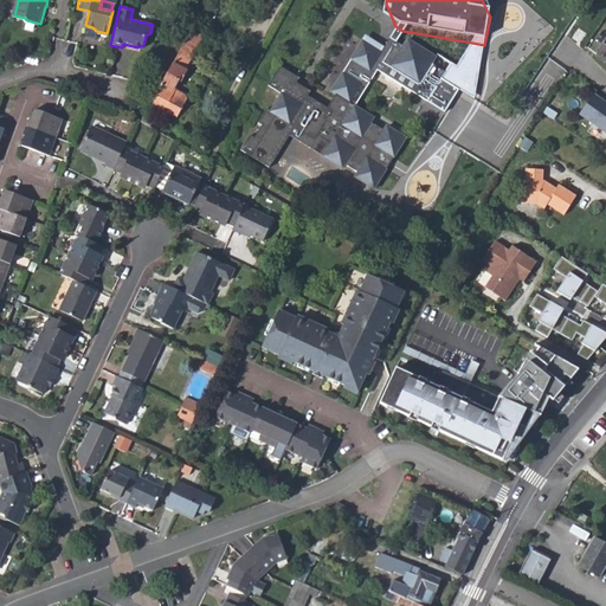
[(395,26),(389,38),(397,42),(403,31),(395,26)]
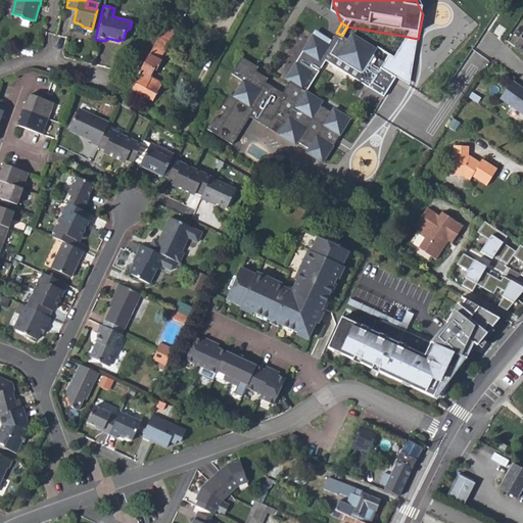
[(132,89),(152,101),(161,86),(159,82),(152,78),(151,78),(149,77),(153,69),(155,70),(161,58),(160,57),(165,48),(168,49),(173,41),(170,39),(174,32),(169,29),(170,26),(167,25),(140,72),(140,73),(132,89)]
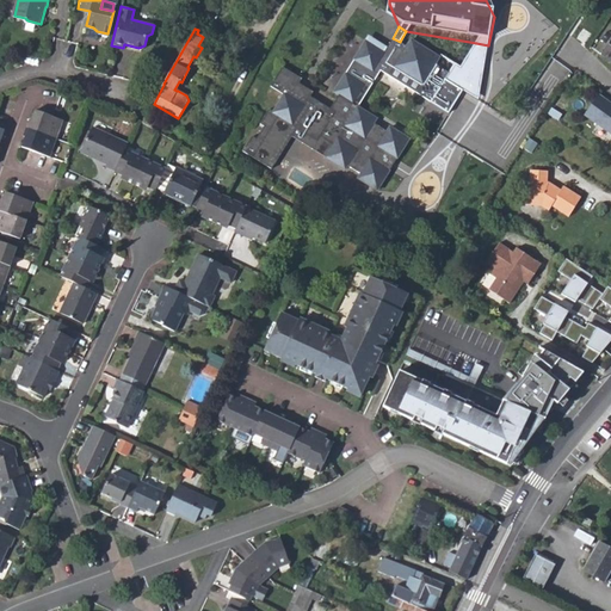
[(272,167),(291,135),(296,128),(318,141),(321,136),(334,144),(338,140),(357,150),(347,165),(360,173),(357,178),(376,190),(408,139),(389,127),(387,131),(374,123),(377,118),(357,106),(380,71),(388,76),(394,67),(421,84),(415,93),(430,103),(449,73),(434,63),(438,56),(411,39),(406,45),(400,42),(393,38),(383,51),(365,41),(334,92),(338,94),(329,107),(310,97),(313,92),(298,82),(302,78),(282,67),(270,86),(283,94),(273,110),(269,109),(259,123),(263,125),(255,139),(252,136),(242,150),(272,167)]
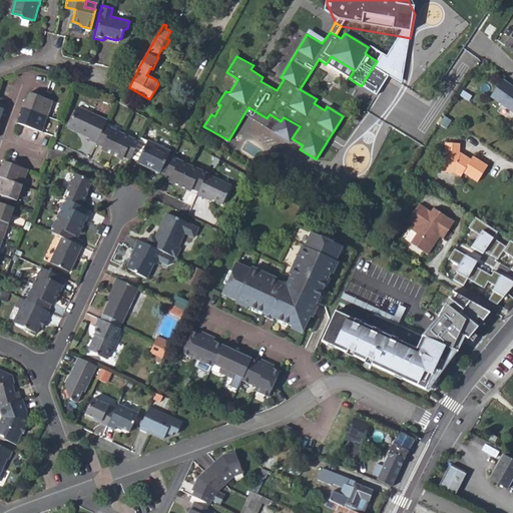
[(512,32),(504,45),(512,51),(512,32)]
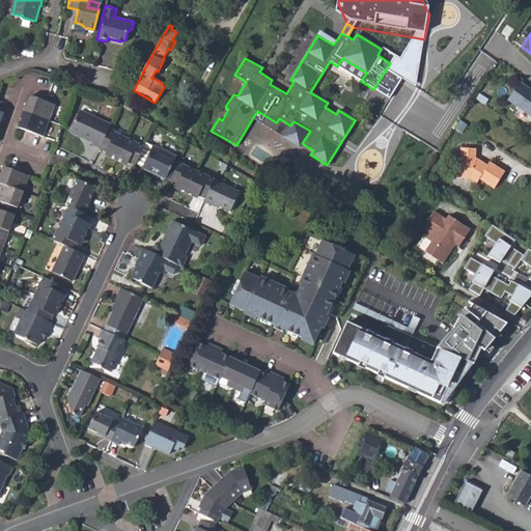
[(395,55),(390,63),(408,74),(417,79),(424,39),(414,37),(403,60),(395,55)]
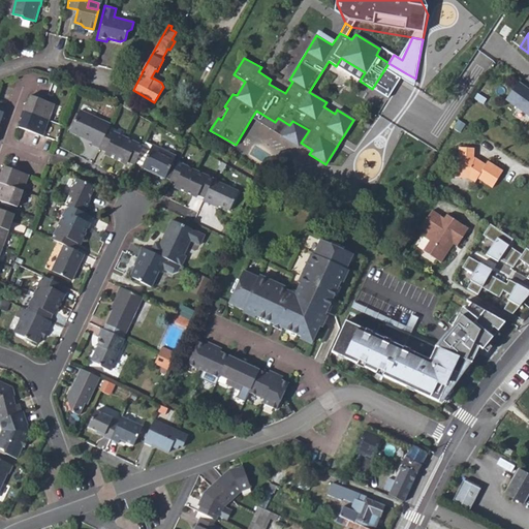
[(336,66),(360,81),(365,72),(341,58),(336,66)]
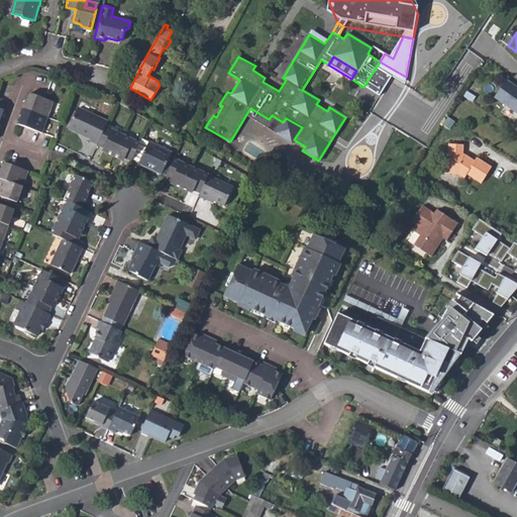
[(380,62),(364,87),(381,97),(397,72),(380,62)]
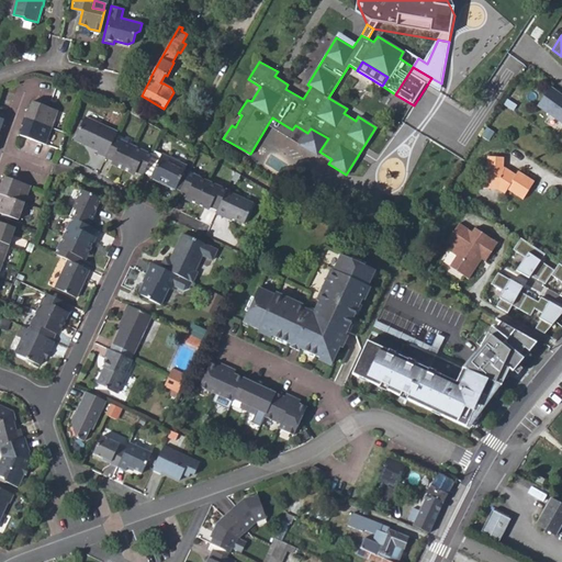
[(561,97),(549,88),(537,104),(561,122),(561,97)]
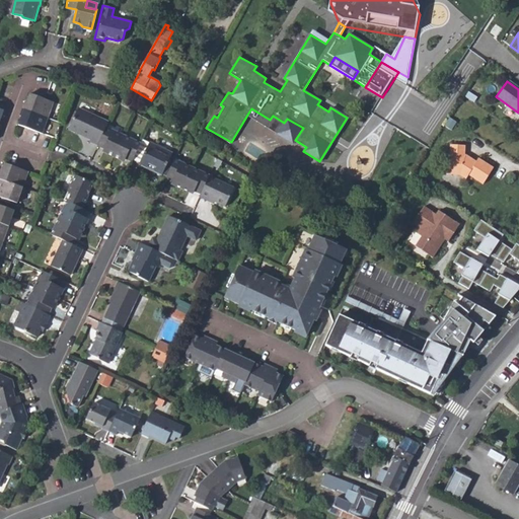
[(24,101),(22,108),(48,118),(54,101),(29,93),(26,101),(24,101)]
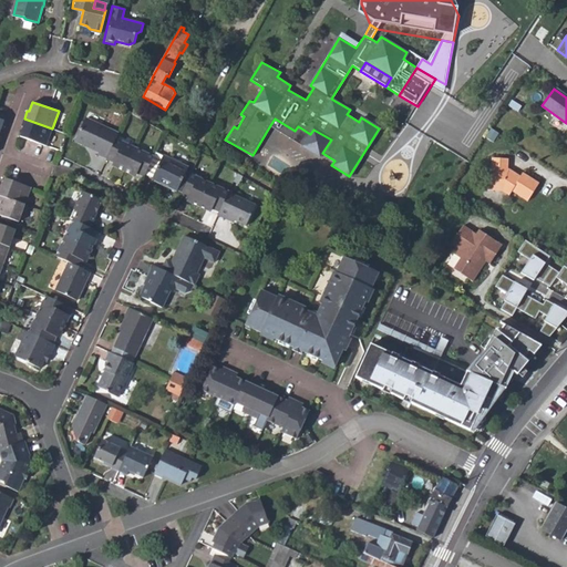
[(132,113),(145,121),(148,114),(135,106),(132,113)]
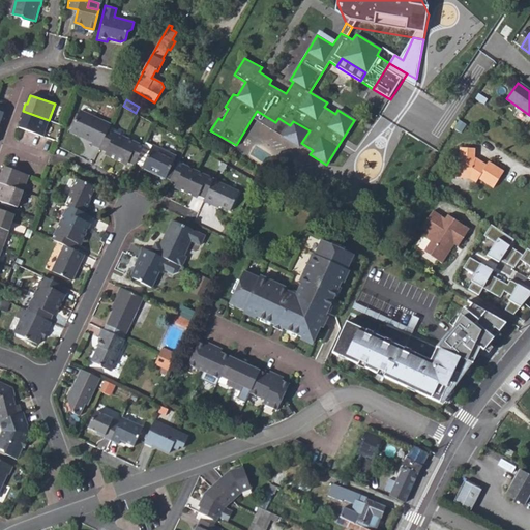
[(49,120),(23,111),(20,118),(22,119),(19,127),(42,137),(49,120)]
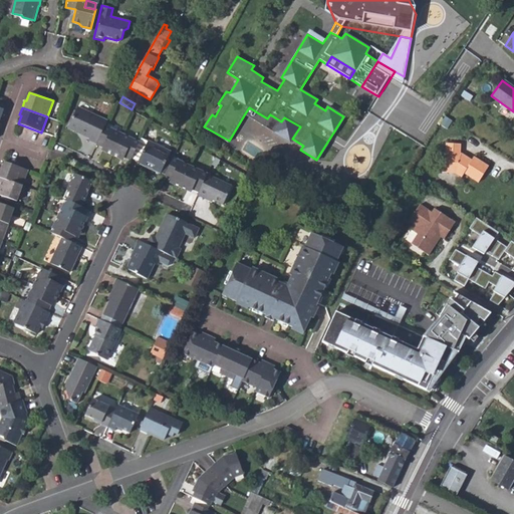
[(86,140),(95,144),(103,125),(105,121),(77,107),(66,127),(87,139),(86,140)]
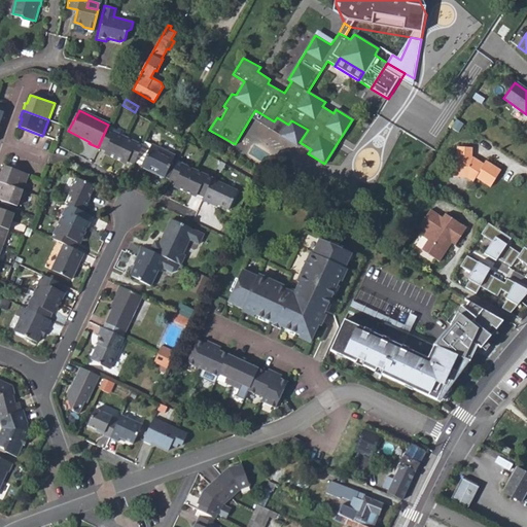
[(251,116),(297,145),(300,142),(308,130),(291,120),(288,125),(277,117),(274,121),(255,110),(251,116)]
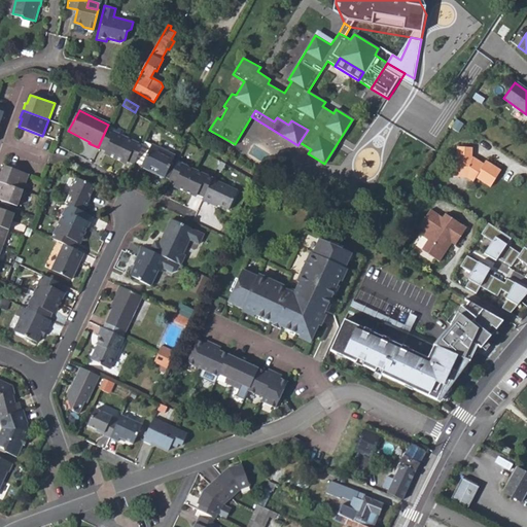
[(106,155),(119,163),(121,159),(127,161),(133,165),(142,145),(106,129),(98,147),(103,150),(108,152),(106,155)]
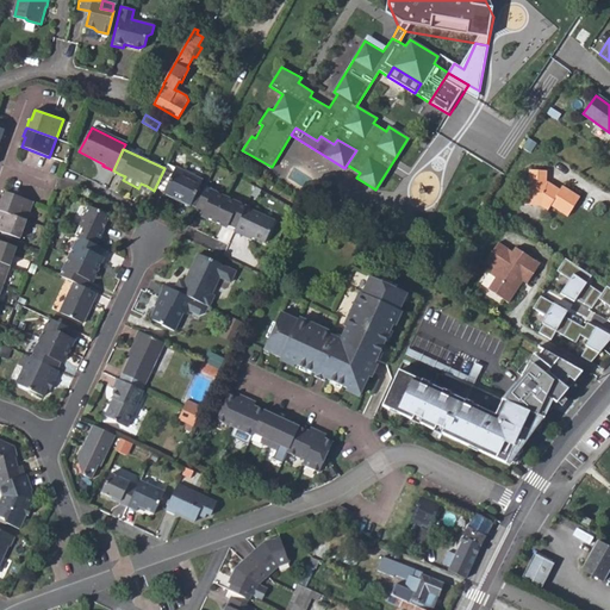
[(179,201),(193,209),(203,190),(197,187),(200,179),(175,167),(162,194),(172,198),(174,193),(181,197),(179,201)]
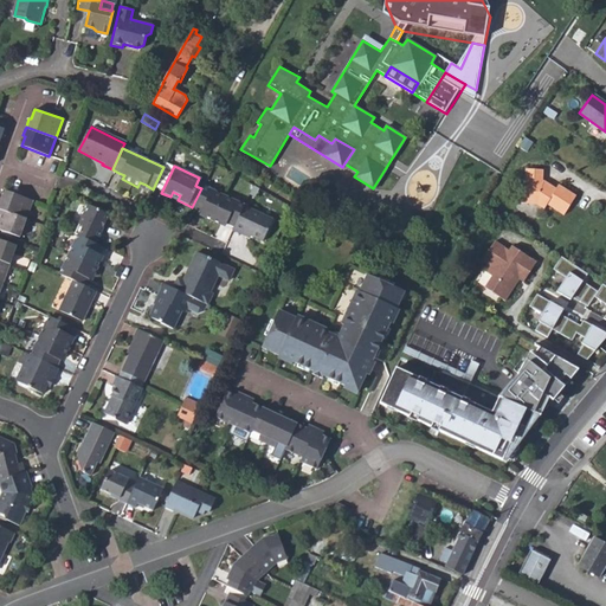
[(559,186),(556,189),(555,192),(550,188),(549,186),(545,182),(542,182),(543,172),(526,171),(526,181),(523,181),(523,204),(536,204),(543,210),(547,205),(563,216),(575,197),(559,186)]
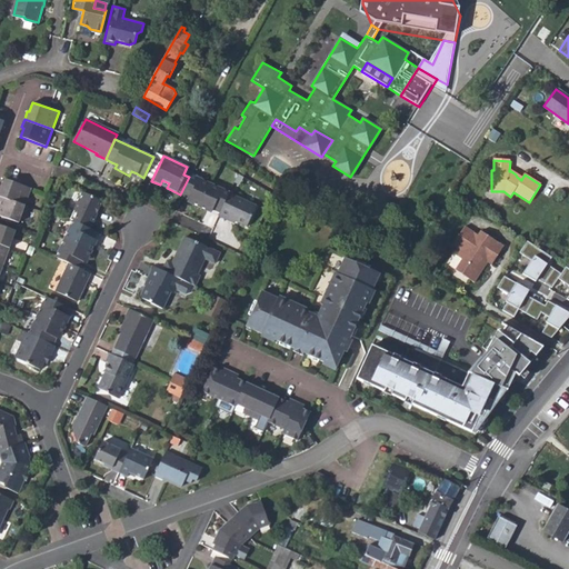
[(191,203),(206,210),(207,207),(211,209),(218,212),(228,191),(190,175),(189,177),(180,195),(187,198),(192,200),(191,203)]
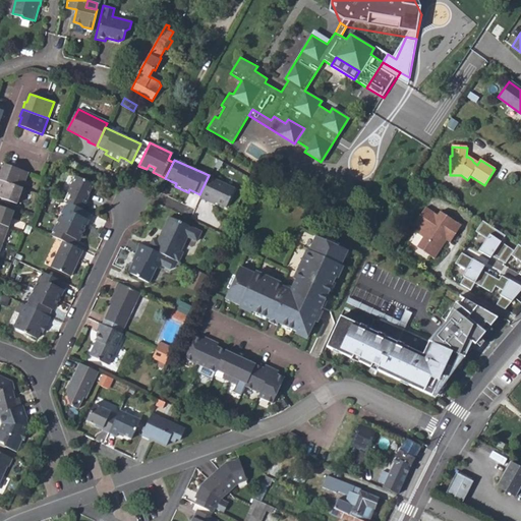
[(0,171),(0,180),(22,188),(27,172),(4,164),(1,172),(0,171)]
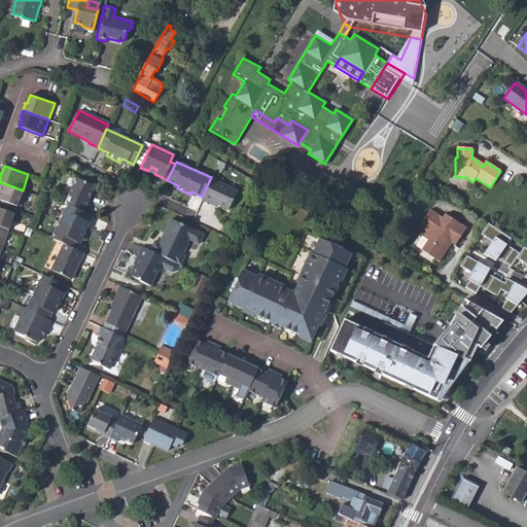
[(69,196),(65,204),(67,205),(82,212),(95,186),(75,177),(67,194),(69,196)]
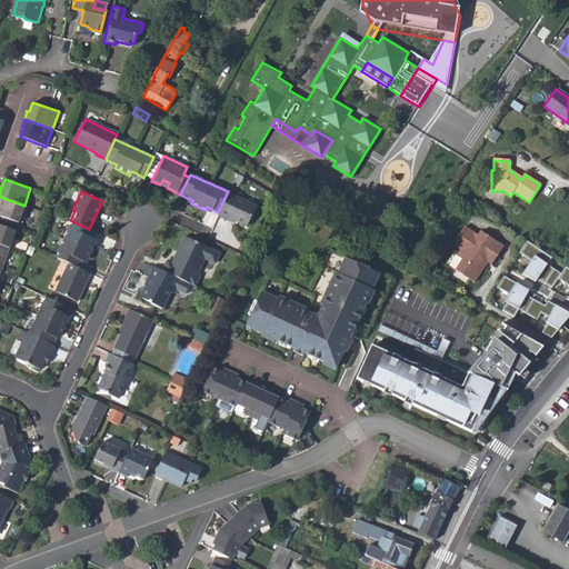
[(217,215),(227,219),(228,217),(235,220),(245,226),(255,205),(228,191),(218,212),(217,215)]
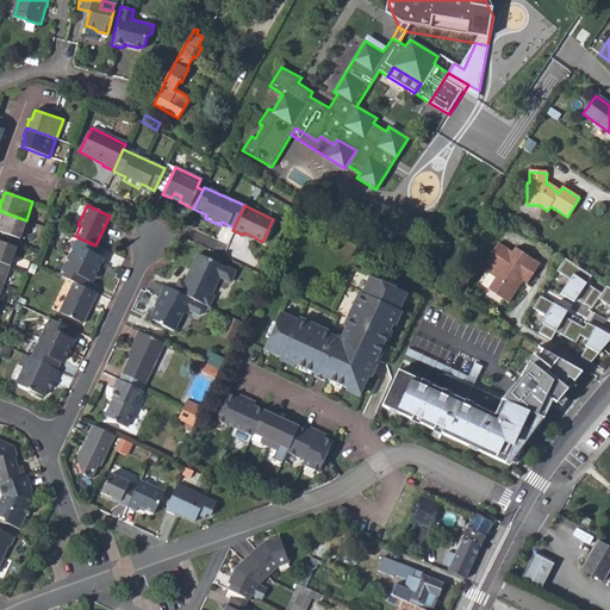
[(26,221),(0,211),(0,231),(19,240),(26,221)]
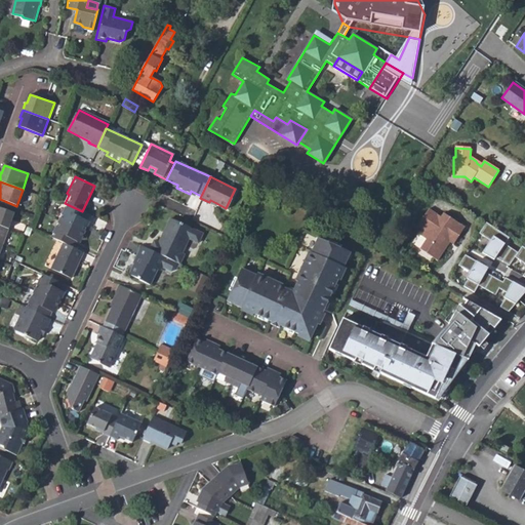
[(83,227),(85,220),(88,214),(82,211),(67,204),(51,238),(63,243),(73,248),(76,241),(78,238),(80,239),(86,228),(83,227)]
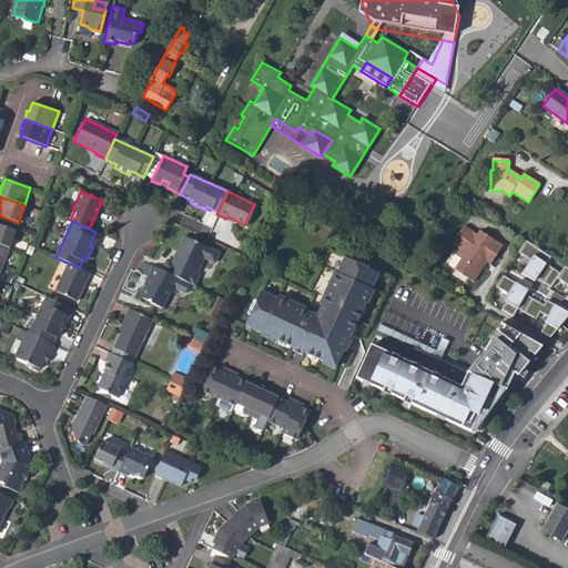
[(0,244),(9,247),(16,230),(0,224),(0,244)]
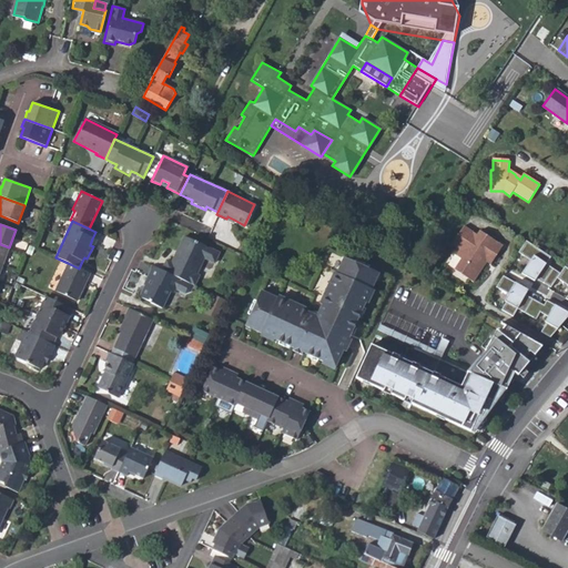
[(454,270),(473,282),(483,269),(482,266),(484,262),(486,263),(489,265),(503,246),(479,231),(477,235),(464,226),(450,244),(459,250),(456,255),(462,259),(454,270)]
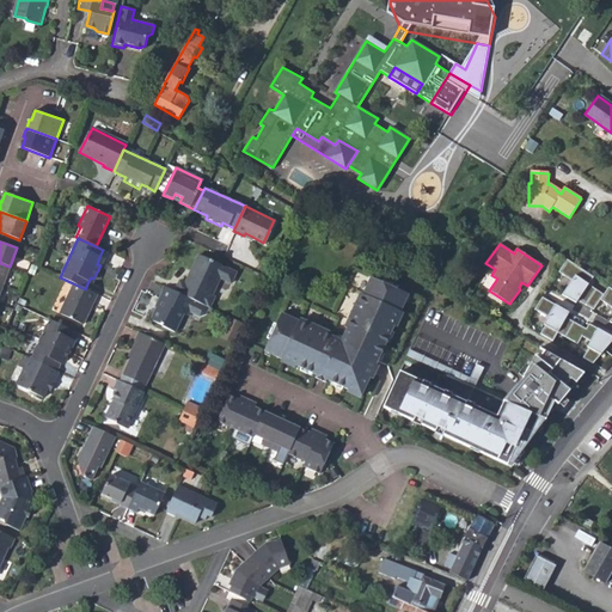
[(177,281),(172,292),(194,301),(208,307),(209,308),(213,298),(209,297),(218,279),(228,283),(232,273),(195,255),(182,285),(177,281)]
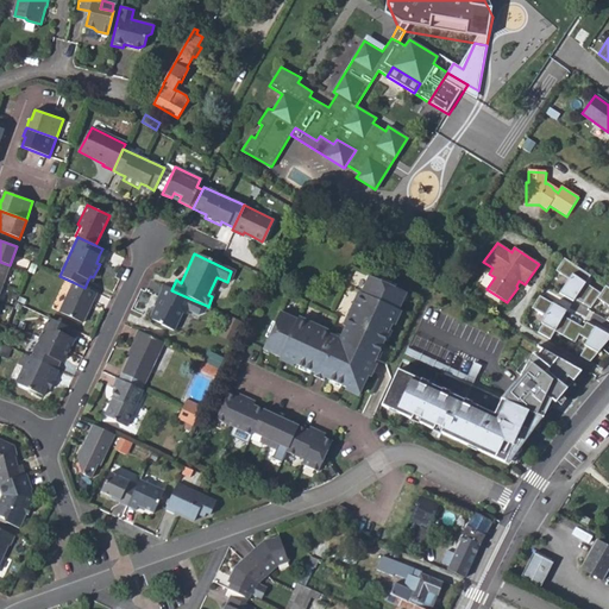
[(608,321),(608,288),(604,286),(600,294),(584,283),(590,276),(563,258),(554,271),(567,280),(558,294),(572,302),(575,299),(590,308),(596,299),(608,306),(608,315),(606,320),(608,321)]
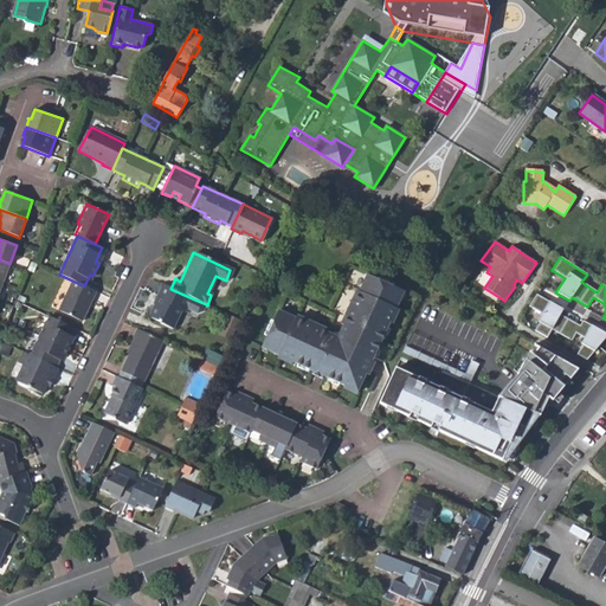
[(10,264),(0,260),(0,281),(2,282),(10,264)]
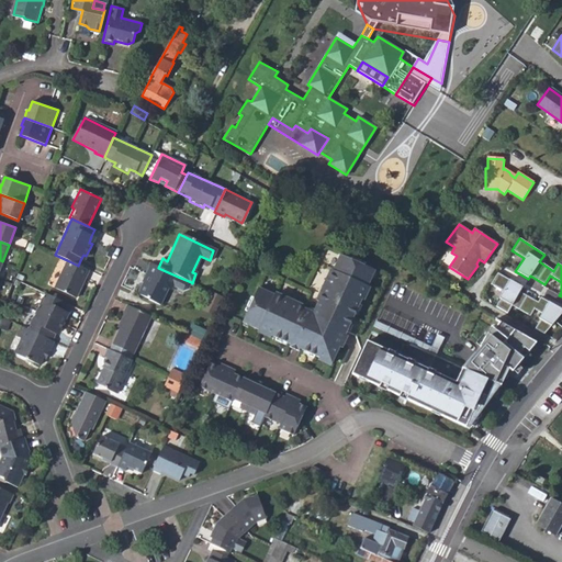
[(337,258),(311,314),(304,316),(300,314),(301,311),(254,289),(237,325),(287,347),(285,349),(294,353),(295,351),(328,366),(371,273),(337,258)]
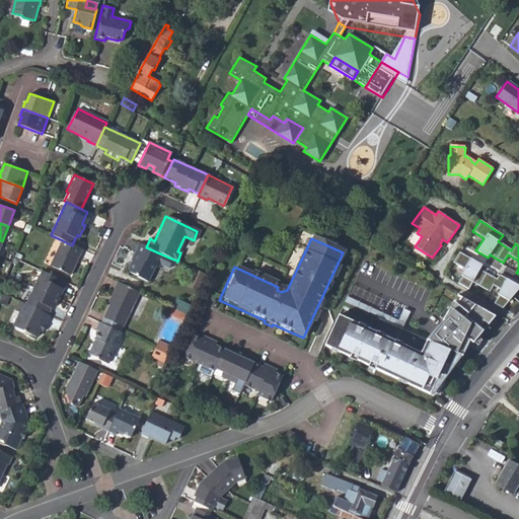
[(69,276),(82,249),(72,245),(62,240),(50,267),(69,276)]
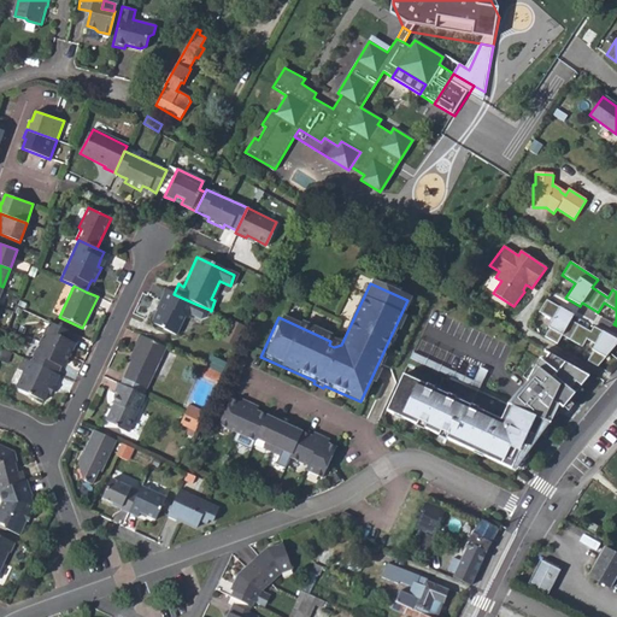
[(191,315),(195,304),(174,294),(164,291),(159,303),(160,303),(164,304),(160,310),(158,309),(151,324),(164,330),(164,331),(176,336),(183,318),(187,319),(191,315)]
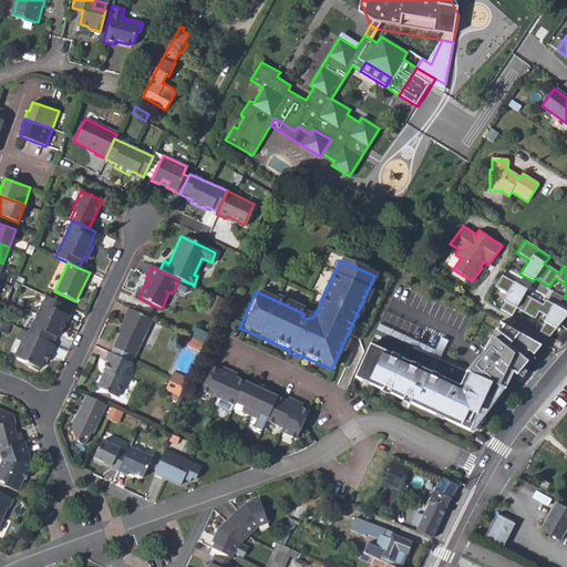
[(501,276),(484,300),(512,317),(516,309),(534,319),(538,312),(546,317),(543,322),(545,322),(539,332),(548,338),(566,315),(566,312),(545,300),(542,305),(524,295),(526,290),(501,276)]
